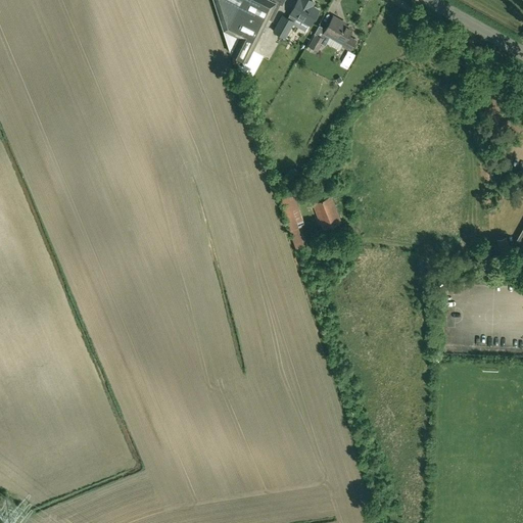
[(212,0),(229,52),(245,61),(268,18),(272,20),(280,5),(282,6),(284,0),(271,0),(270,0),(212,0)]
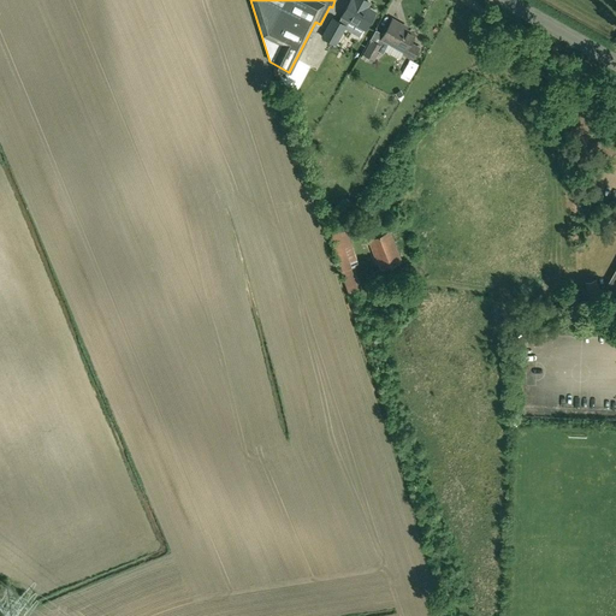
[(356,0),(350,0),(342,16),(338,22),(332,18),(323,37),(335,45),(349,19),(365,29),(374,12),(360,5),(361,3),(356,0)]
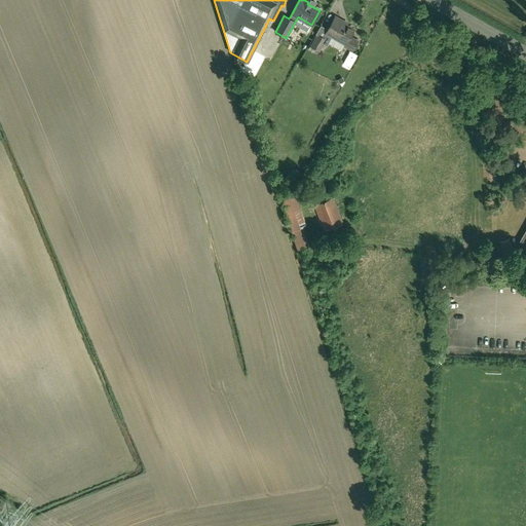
[(358,41),(349,36),(353,30),(341,23),(342,22),(335,16),(324,37),(327,39),(324,44),(327,46),(332,36),(344,43),(342,46),(351,51),(358,41)]
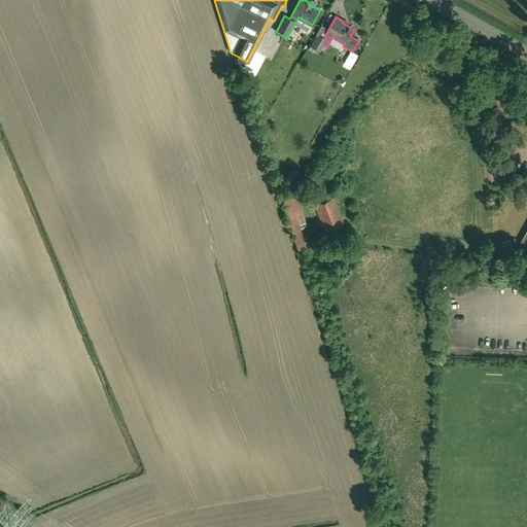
[(320,53),(324,44),(327,39),(324,37),(318,34),(309,49),(317,55),(318,54),(319,51),(320,53)]
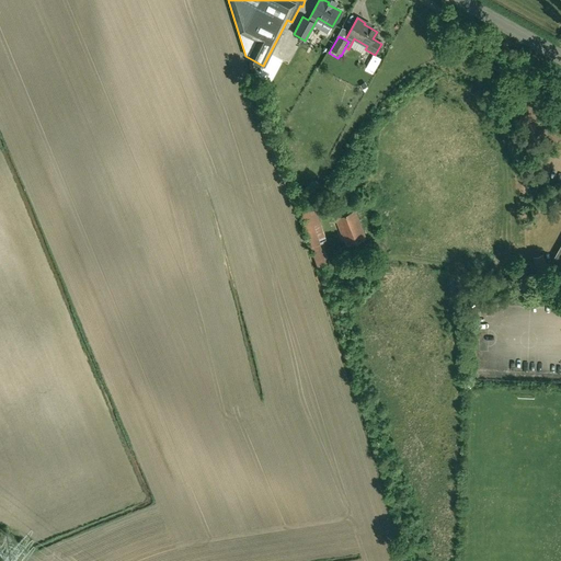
[(381,59),(373,55),(366,68),(374,72),(381,59)]
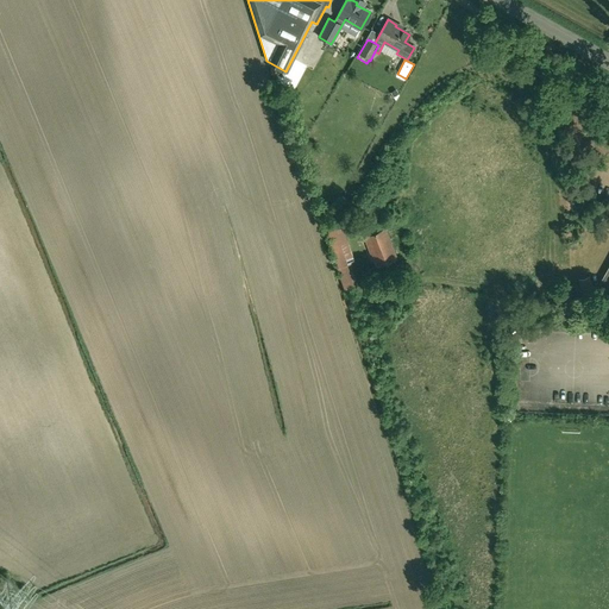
[(344,289),(345,289),(357,287),(350,263),(355,261),(343,224),(325,230),(337,267),(337,268),(344,289)]
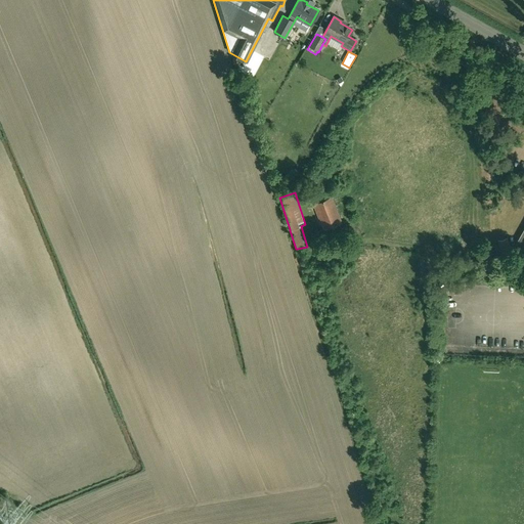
[(313,204),(315,209),(322,227),(323,230),(342,223),(332,197),(313,204)]
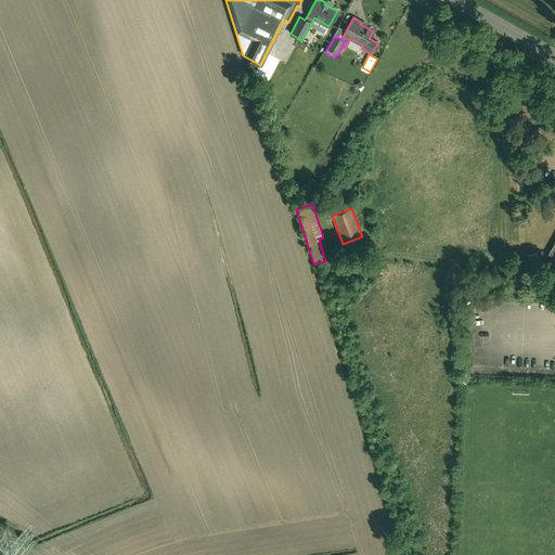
[(538,252),(528,254),(532,269),(542,267),(538,252)]
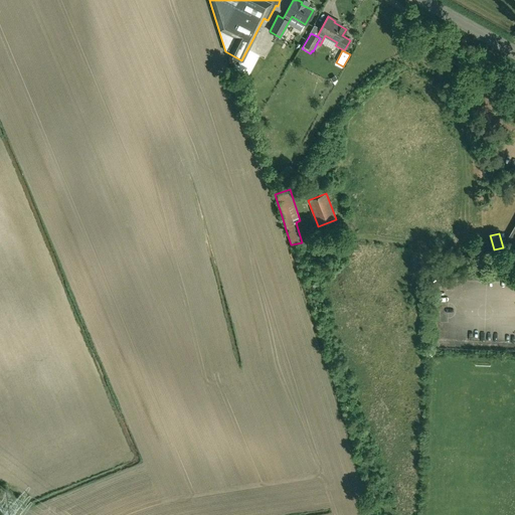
All buildings are outlined.
